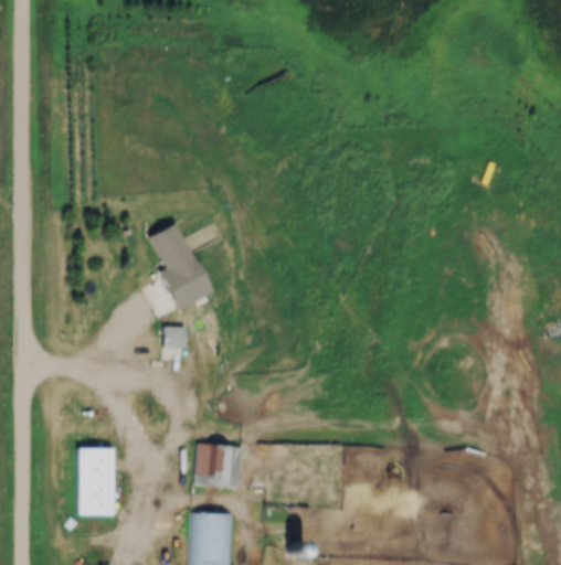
[(186,348),(186,327),(165,327),(165,348),(186,348)]
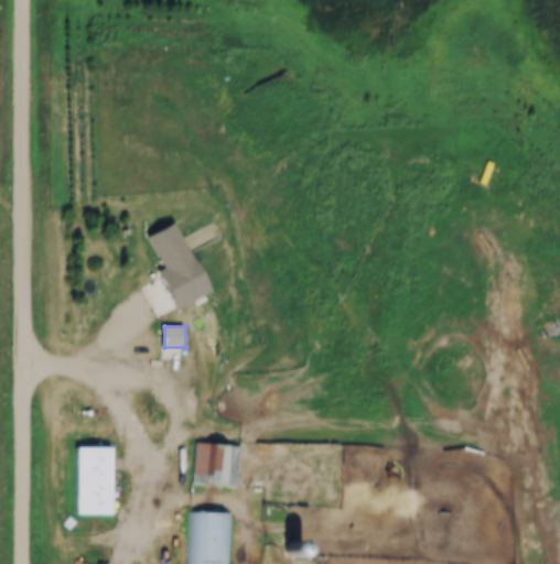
[(195,485),(238,487),(240,445),(197,443),(195,485)]
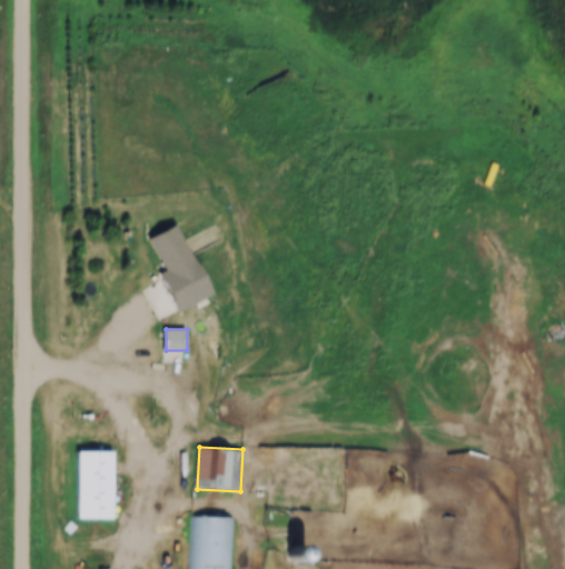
[(78,451),(78,519),(115,519),(115,451),(78,451)]
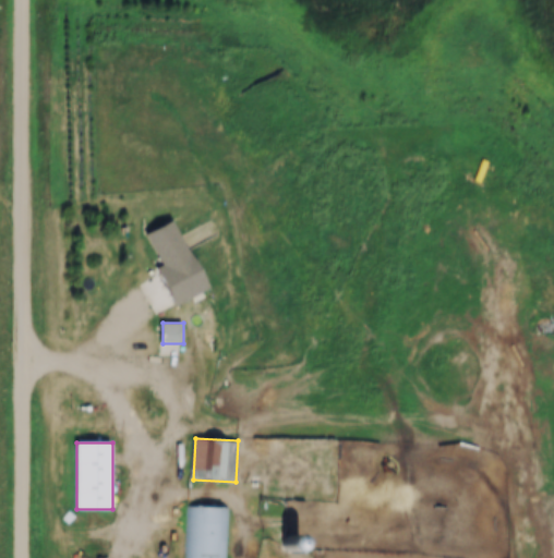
[(189,506),(188,557),(229,557),(230,506),(189,506)]
